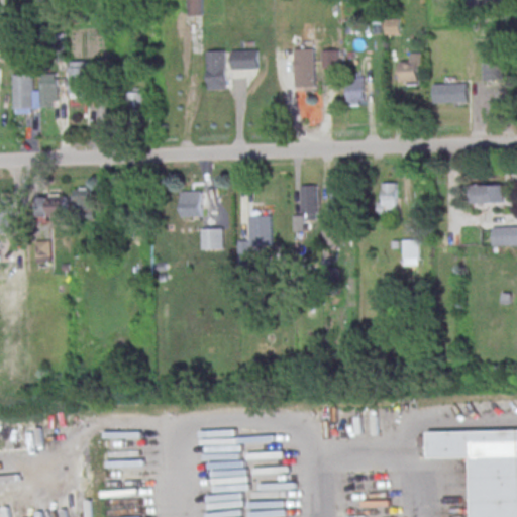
[(203,15),(202,0),(187,0),(188,15),(203,15)]
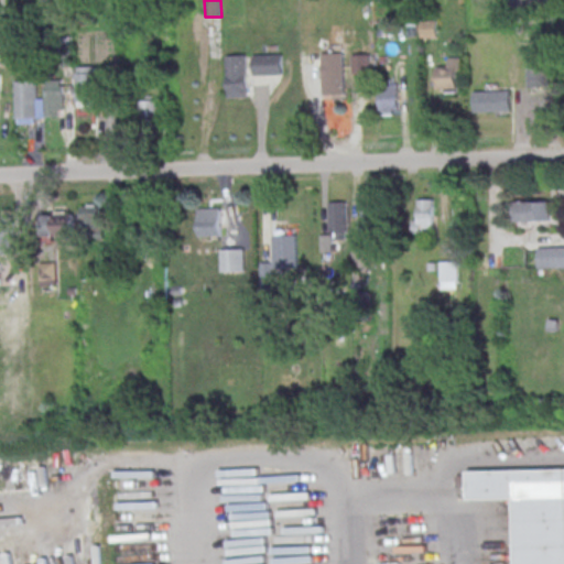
[(282,54),(252,54),(252,75),(282,75),(282,54)]
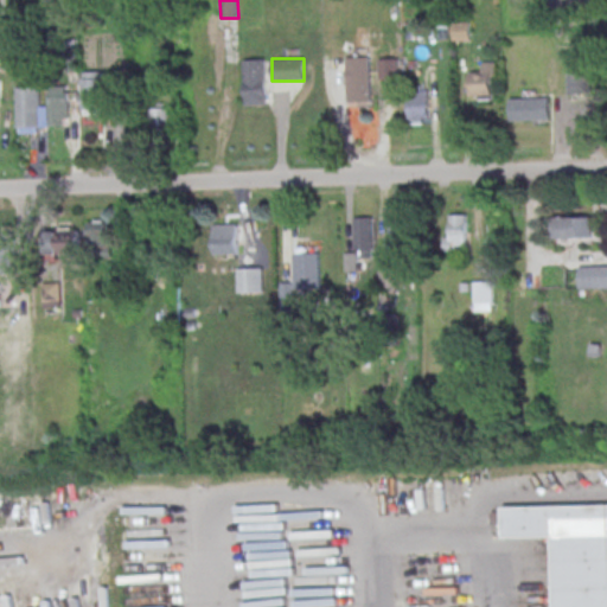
[(345,58),(370,58),(371,98),(346,98),(345,58)]
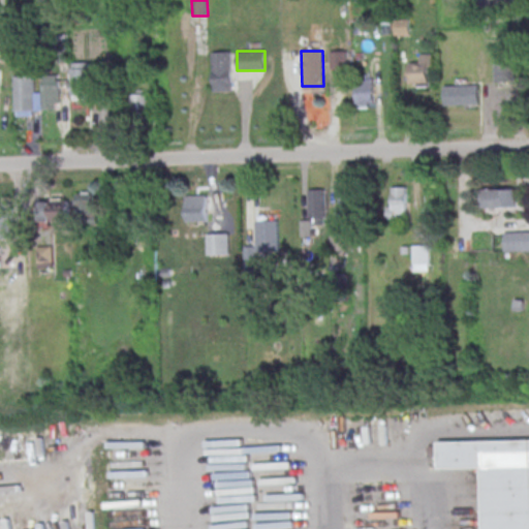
[(212,53),(229,53),(231,91),(214,92),(212,53)]
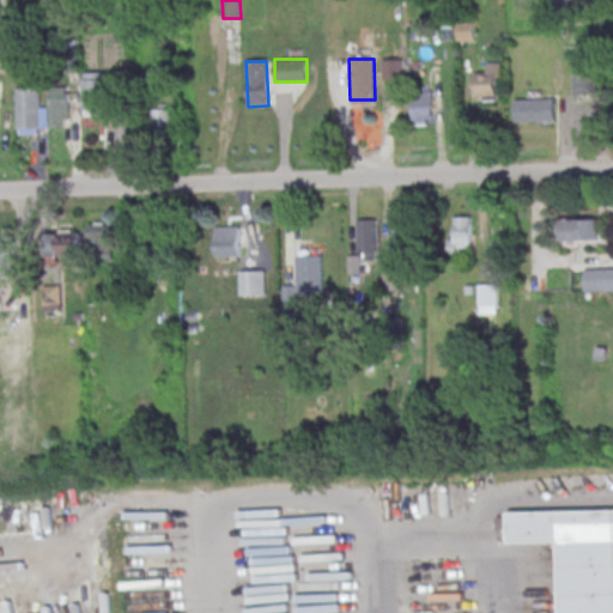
[(487,64),(503,64),(503,77),(498,78),(498,98),(475,98),(475,73),(489,73),(487,64)]
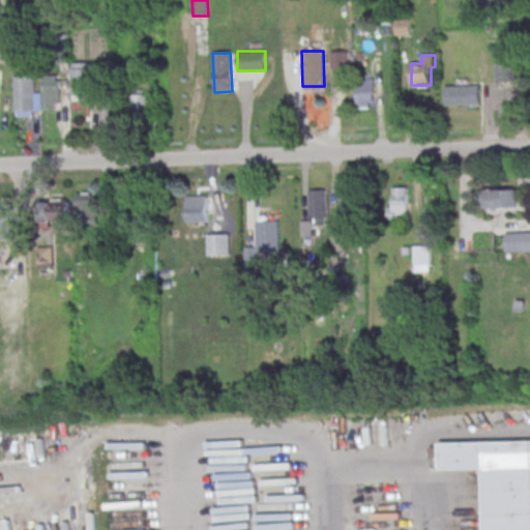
[(72,63),(90,63),(91,96),(70,96),(70,69),(72,69),(72,63)]
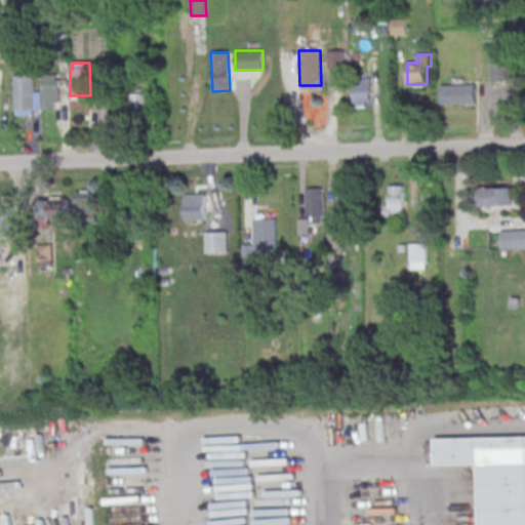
[(42,108),(59,108),(59,74),(42,74),(42,108)]
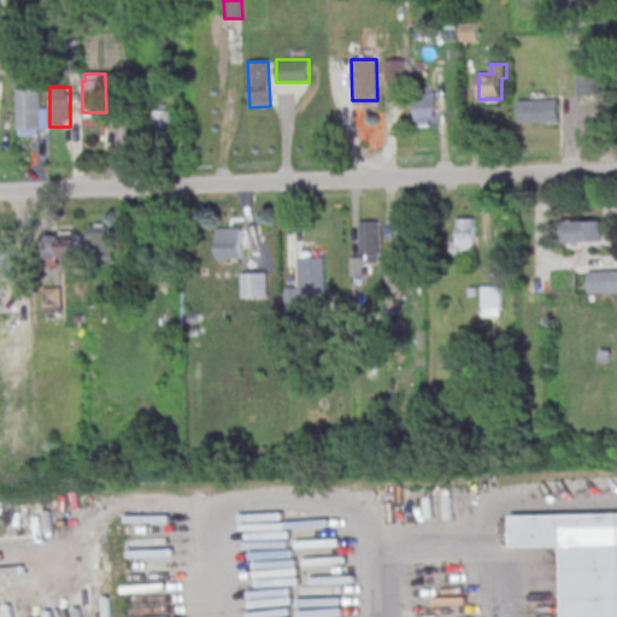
[(15,89),(40,88),(41,129),(16,130),(15,89)]
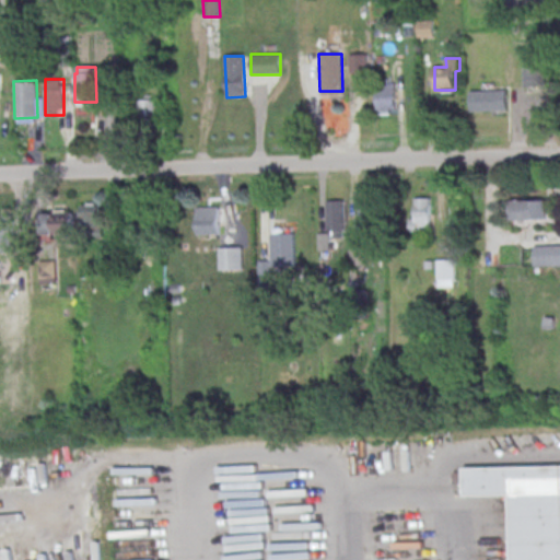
[(377,83),(377,113),(395,113),(395,83),(377,83)]
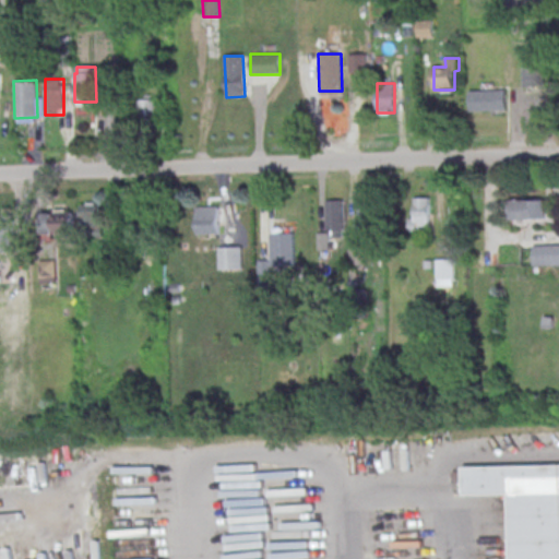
[(470,92),(506,90),(507,110),(471,111),(470,92)]
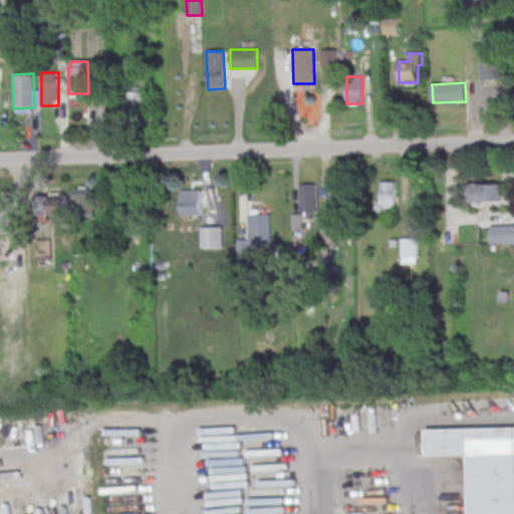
[(122,93),(122,112),(143,112),(143,93),(122,93)]
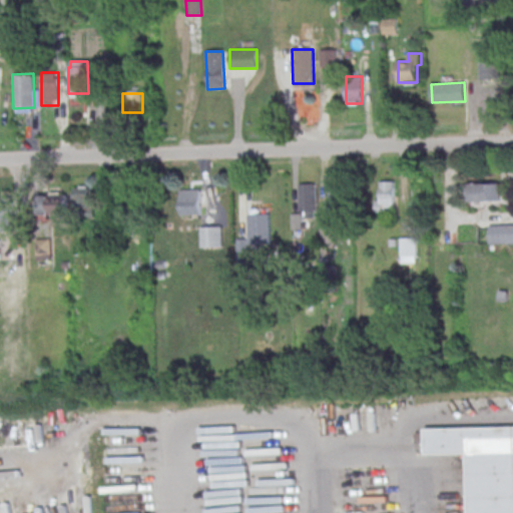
[(380,181),(394,181),(394,209),(383,209),(383,211),(376,211),(376,200),(380,200),(380,181)]
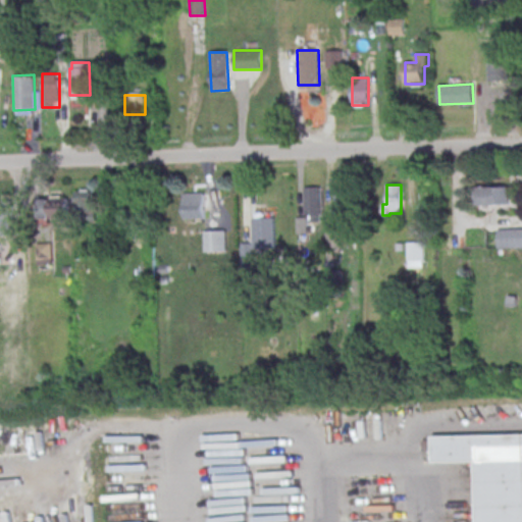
[(510,187),(477,187),(477,205),(510,205),(510,187)]
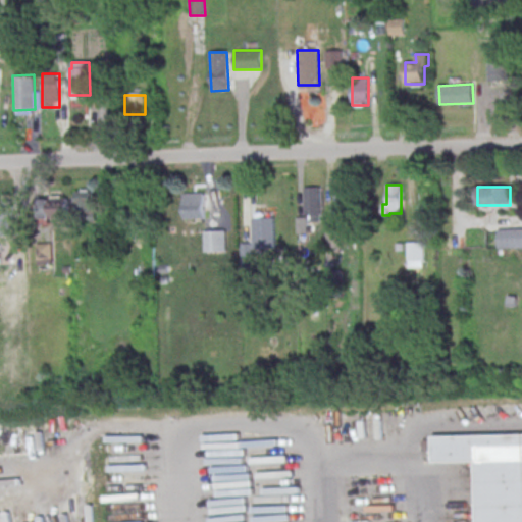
[(304,188),(319,188),(320,221),(311,222),(311,216),(305,216),(304,188)]
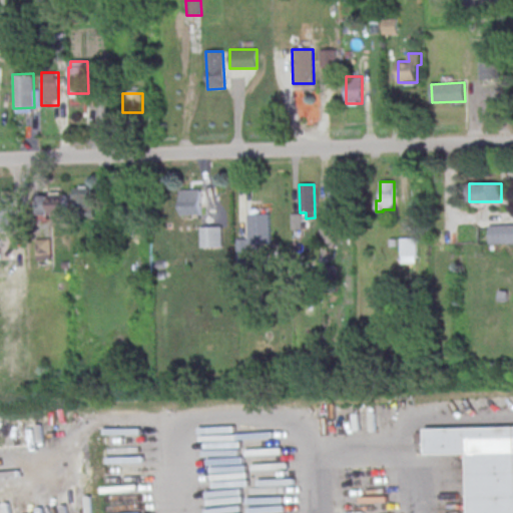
[(75,186),(75,217),(94,217),(94,186),(75,186)]
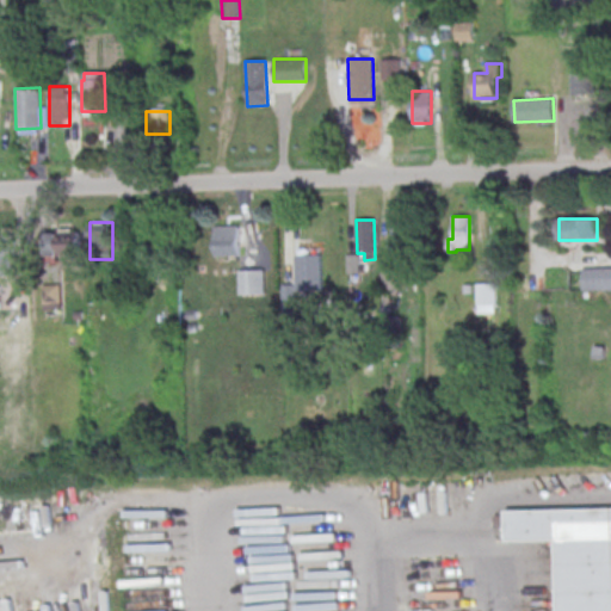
[(392,224),(409,224),(411,253),(388,254),(388,239),(392,239),(392,224)]
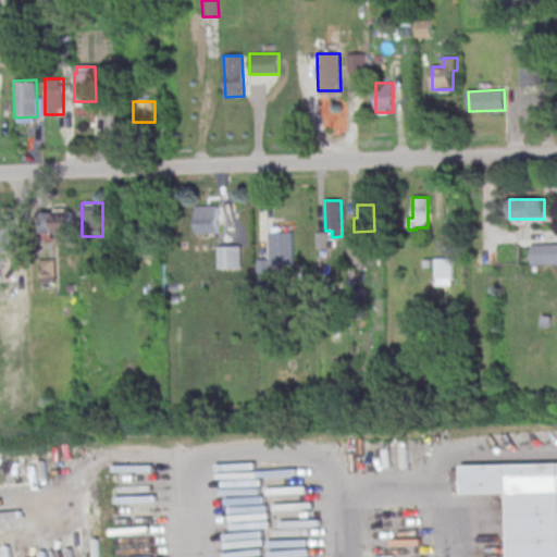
[(197,207),(217,207),(218,234),(197,235),(197,207)]
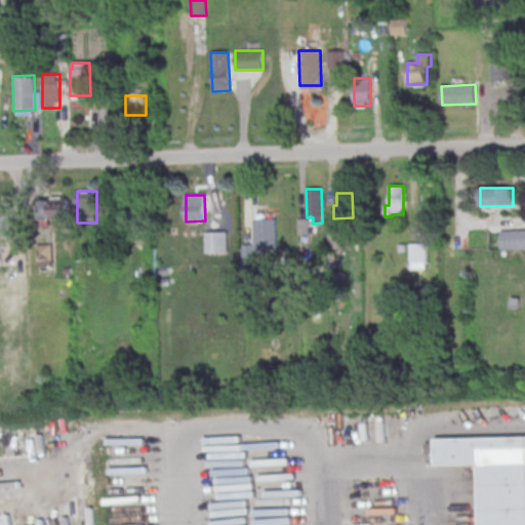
[(39,200),(39,219),(66,219),(66,200),(39,200)]
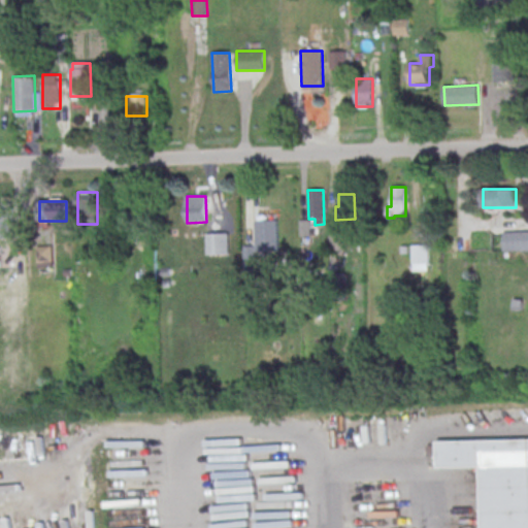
[(0,237),(13,238),(13,203),(0,202),(0,237)]
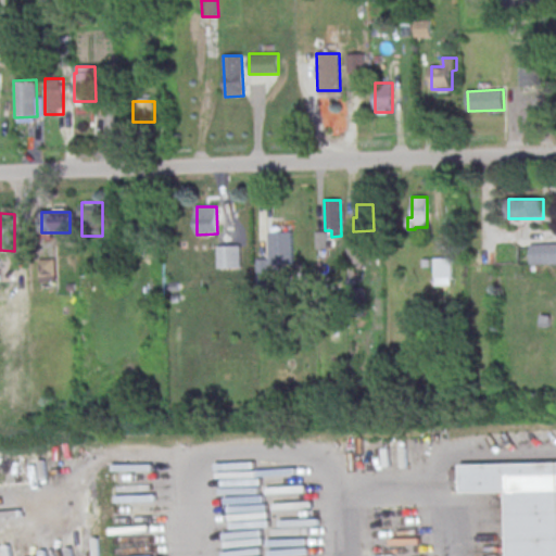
[(270,234),(292,232),(293,265),(272,265),(270,234)]
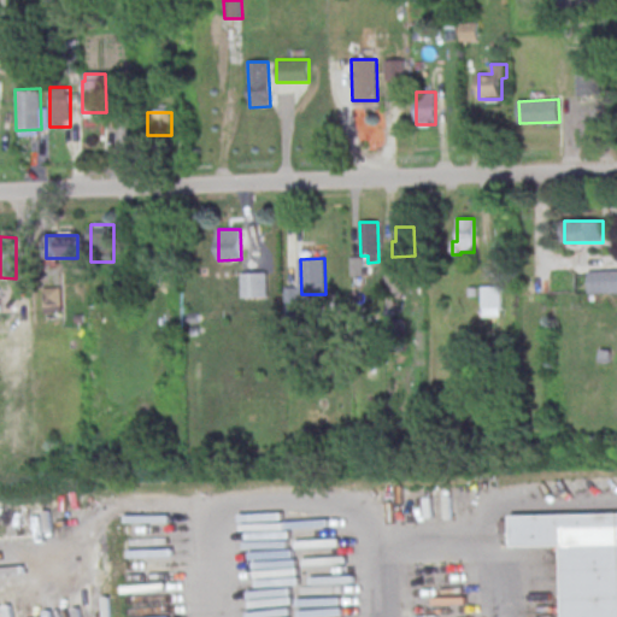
[(350,258),(363,258),(363,276),(351,276),(350,258)]
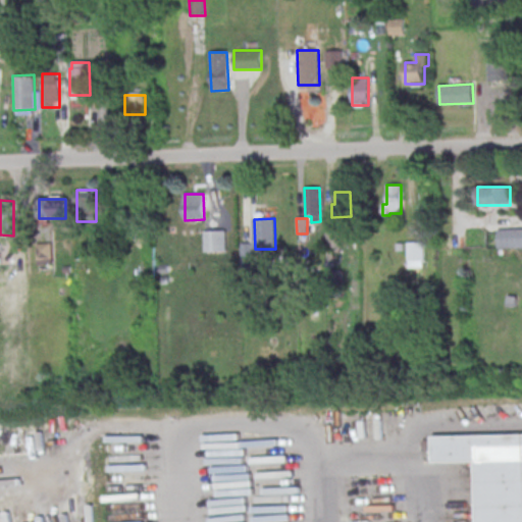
[(498,229),(521,229),(521,248),(498,249),(498,229)]
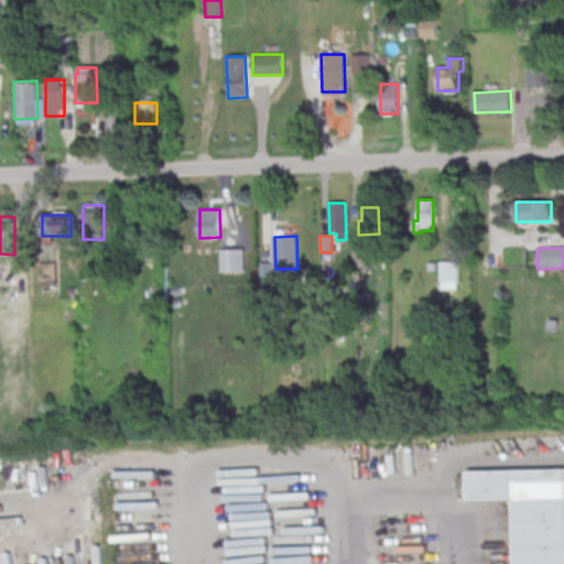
[(220,250),(243,249),(245,272),(221,272),(220,250)]
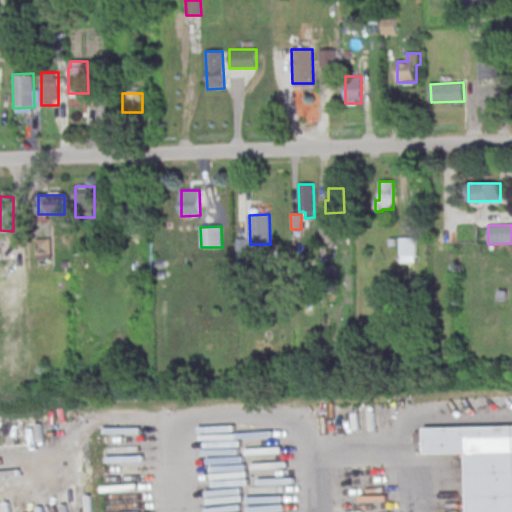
[(320,229),(335,228),(335,246),(321,246),(320,229)]
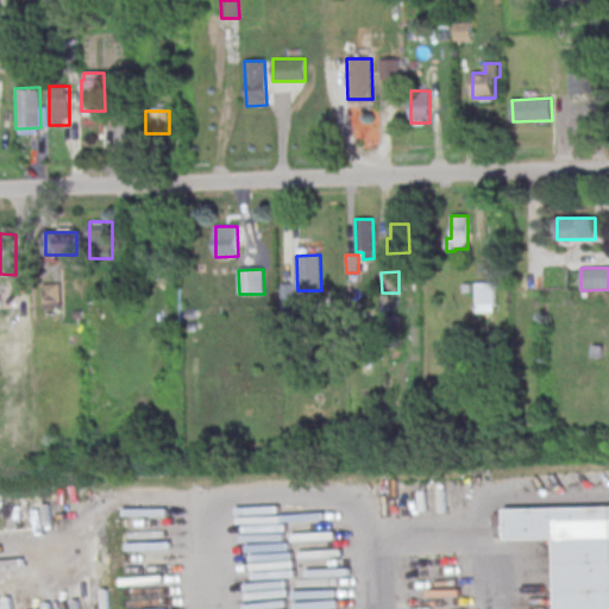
[(61,283),(43,283),(43,308),(61,308),(61,283)]
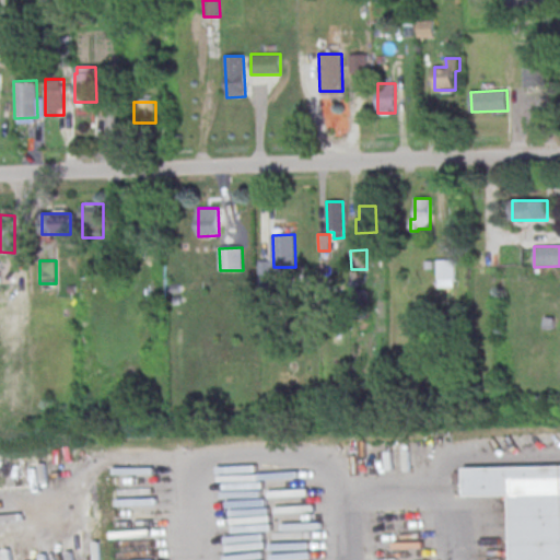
[(438,260),(455,260),(455,279),(438,280),(438,260)]
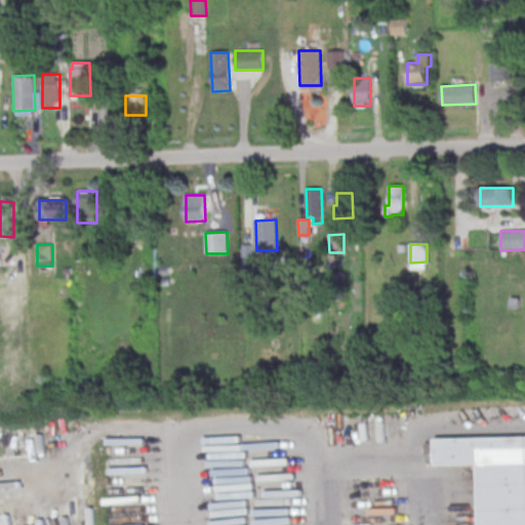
[(524,524),(481,524),(481,466),(438,466),(438,439),(524,438),(524,524)]
